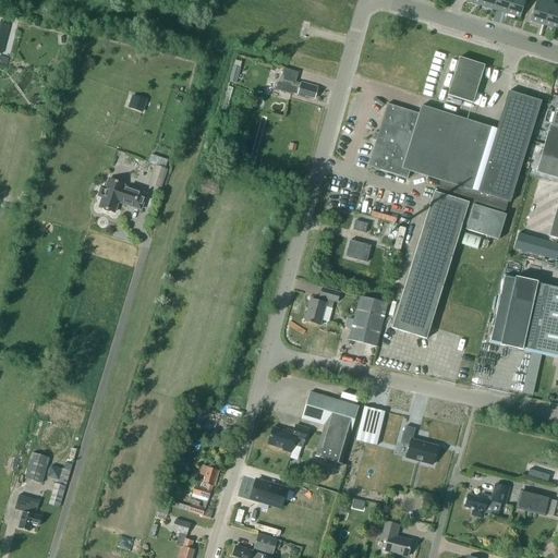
[(495,0),(493,9),(504,12),(506,12),(509,0),(495,0)]
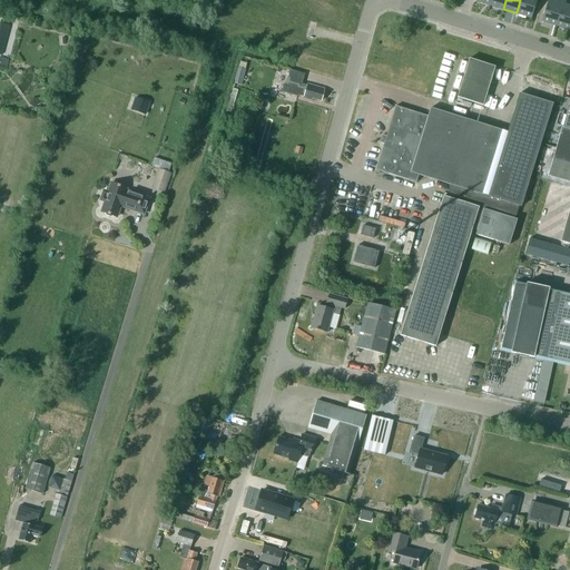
[(520,0),(517,12),(531,18),(536,0),(520,0)]
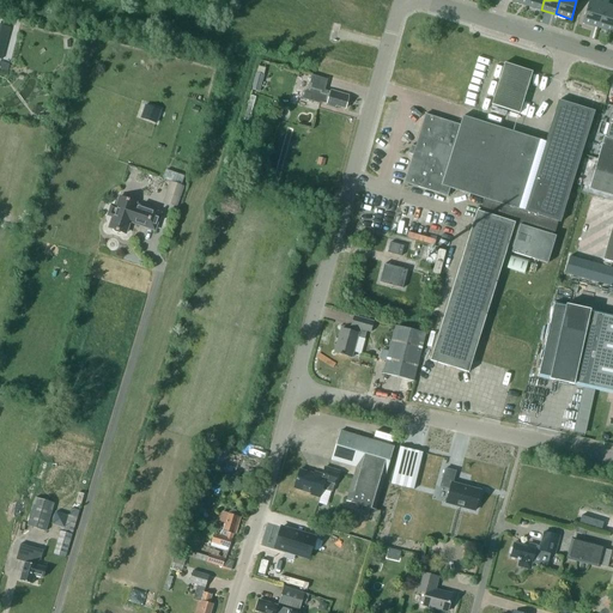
[(589,0),(582,22),(594,25),(596,26),(604,4),(601,2),(593,0),(589,0)]
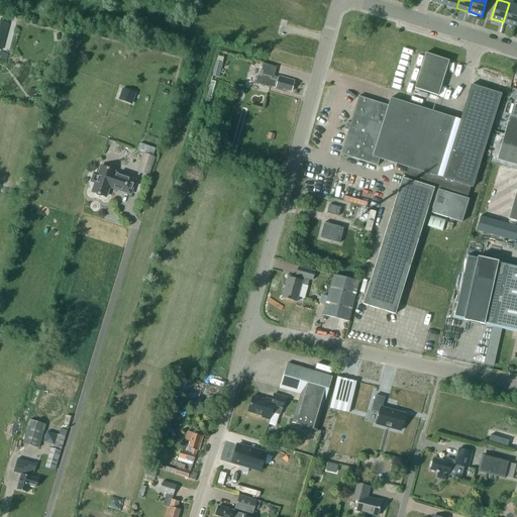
[(508,0),(507,2),(509,3),(503,22),(516,26),(516,21),(516,5),(512,4),(513,0),(508,0)]
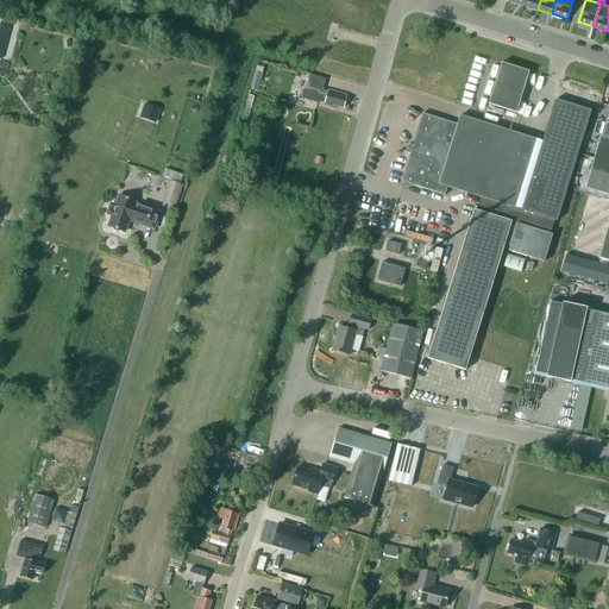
[(528,71),(512,67),(501,63),(488,104),(516,112),(528,71)]
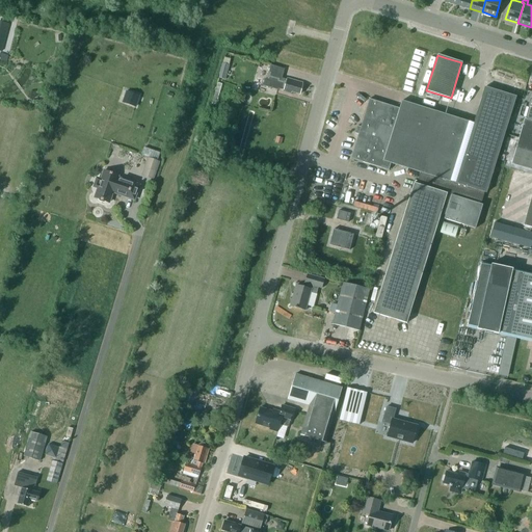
[(218,78),(225,80),(230,65),(222,63),(218,78)]
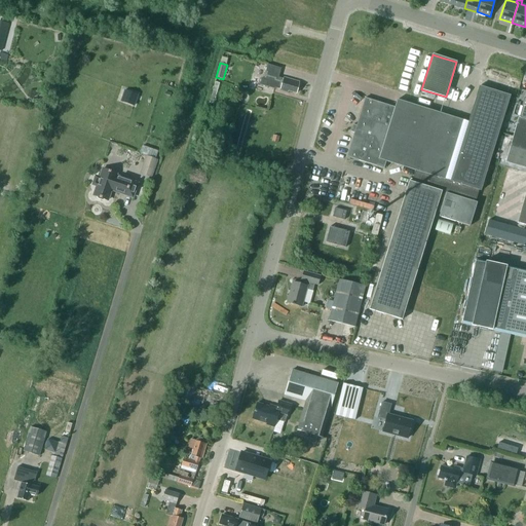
[(266,86),(274,88),(274,87),(280,89),(279,90),(288,92),(288,90),(296,94),(299,84),(298,84),(299,82),(284,77),(284,79),(277,77),(279,68),(268,65),(264,78),(261,78),(260,84),(266,86)]
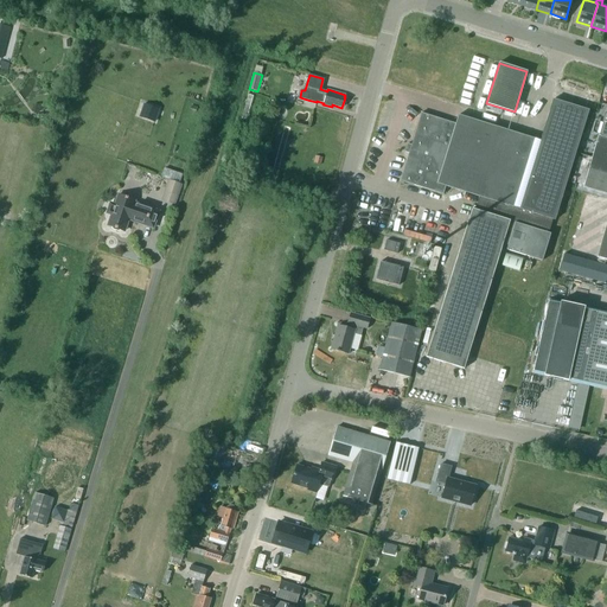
[(472,209),(426,357),(464,369),(503,244),(508,246),(506,250),(542,261),(550,234),(548,234),(553,219),(555,221),(589,110),(553,98),(540,142),(534,141),(535,139),(458,115),(455,123),(421,113),(400,181),(443,195),(446,186),(479,197),(475,210),(472,209)]
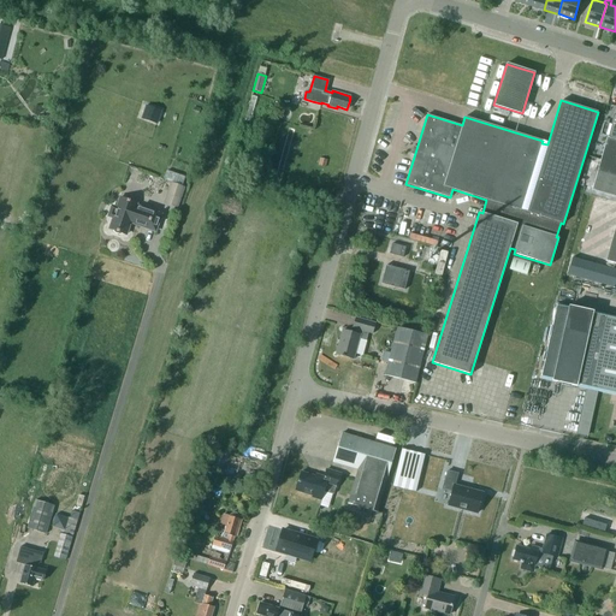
[(597,172),(592,190),(615,197),(615,108),(614,116),(612,116),(612,117),(610,124),(611,124),(608,137),(606,137),(597,172)]
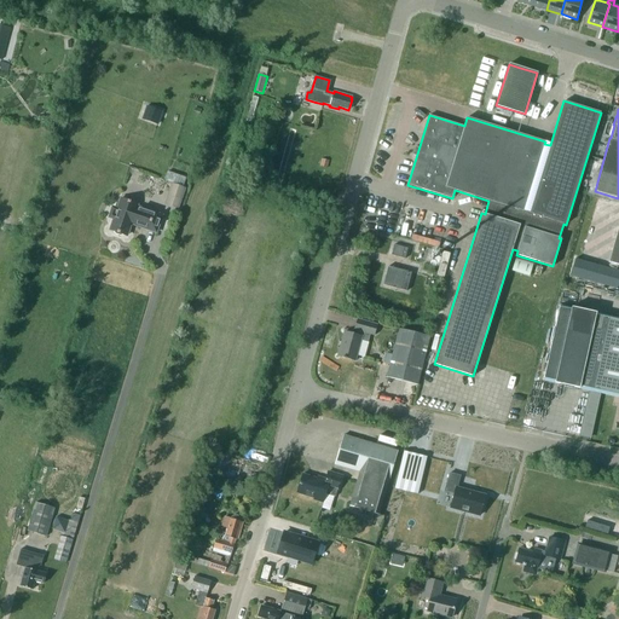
[(174,184),(169,196),(181,200),(185,187),(174,184)]
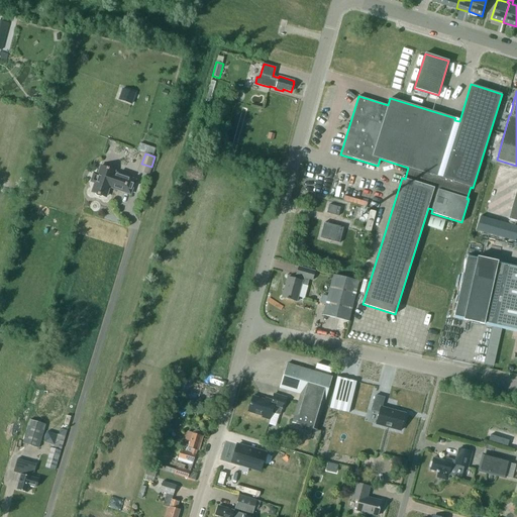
[(92,193),(105,197),(109,187),(130,194),(135,180),(114,173),(115,171),(101,166),(98,174),(95,174),(93,175),(91,180),(92,182),(95,183),(92,193)]
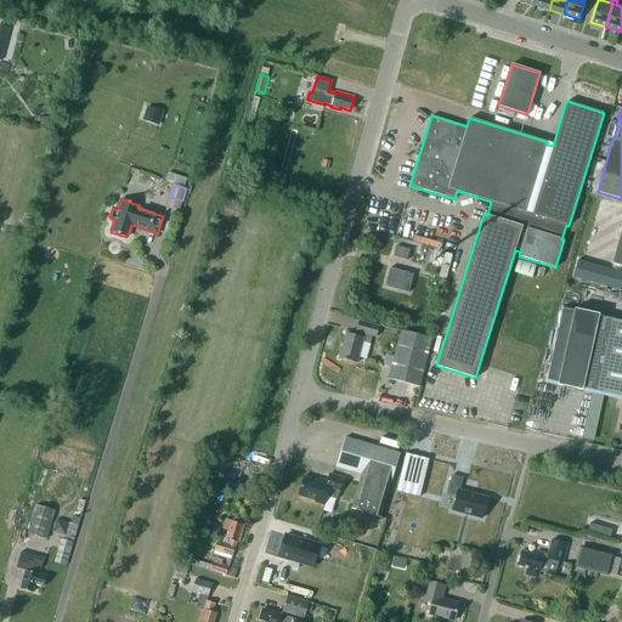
[(621,225),(611,264),(621,266),(621,225)]
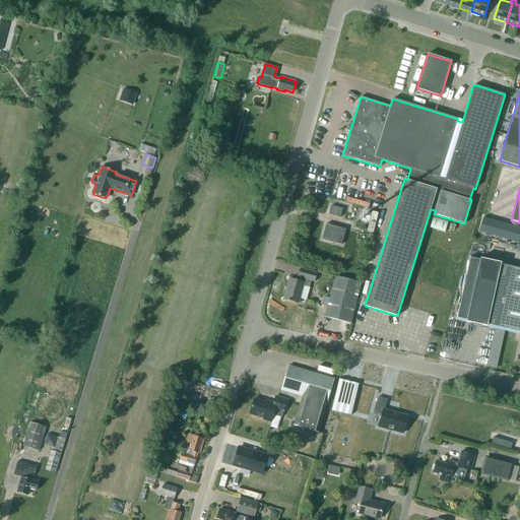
[(329,214),(340,217),(342,208),(331,205),(329,214)]
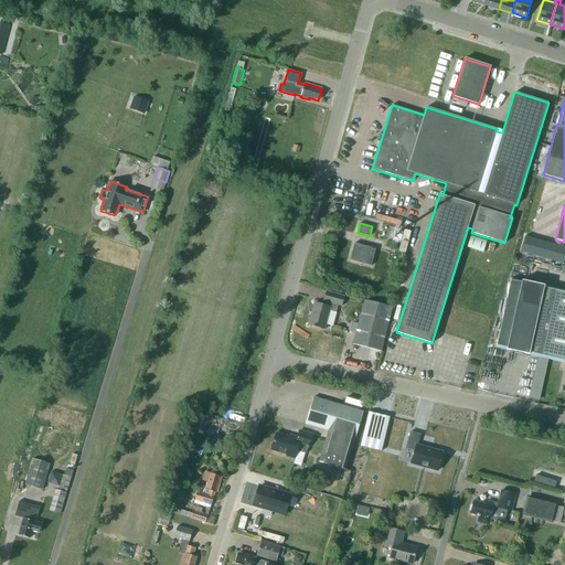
[(411,232),(404,230),(398,252),(405,253),(411,232)]
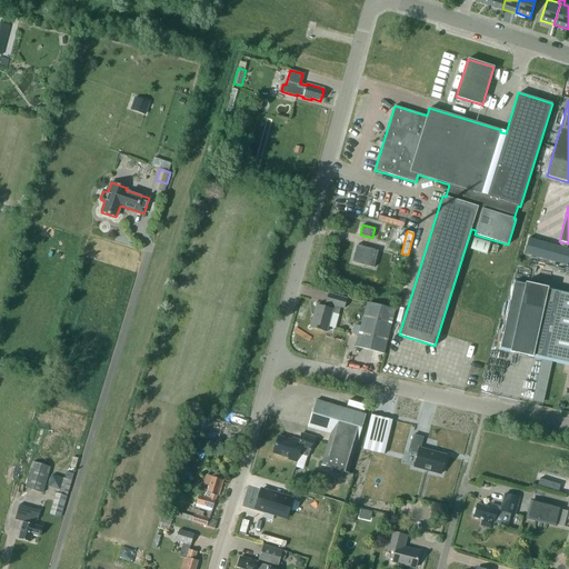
[(470,249),(487,255),(490,243),(473,238),(470,249)]
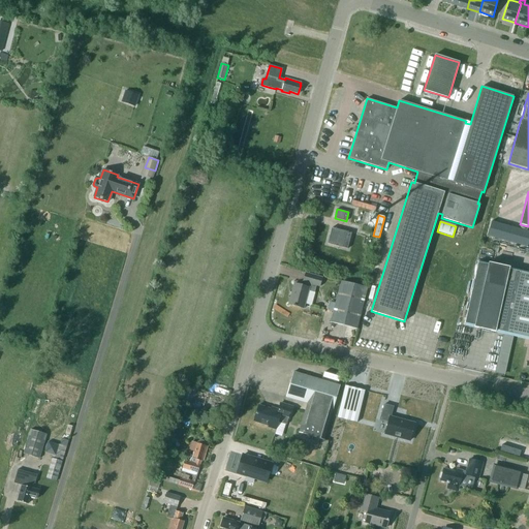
[(347,249),(351,232),(332,227),(328,244),(347,249)]
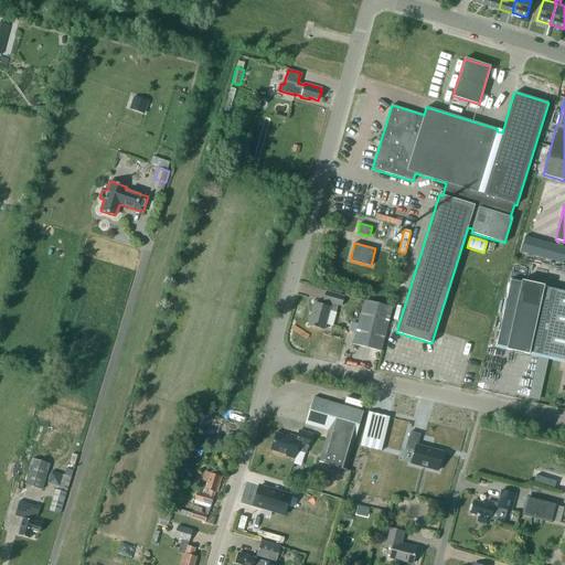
[(529,353),(564,361),(564,291),(553,289),(543,288),(544,286),(522,280),(521,283),(510,280),(496,345),(507,348),(507,350),(529,354),(529,353)]
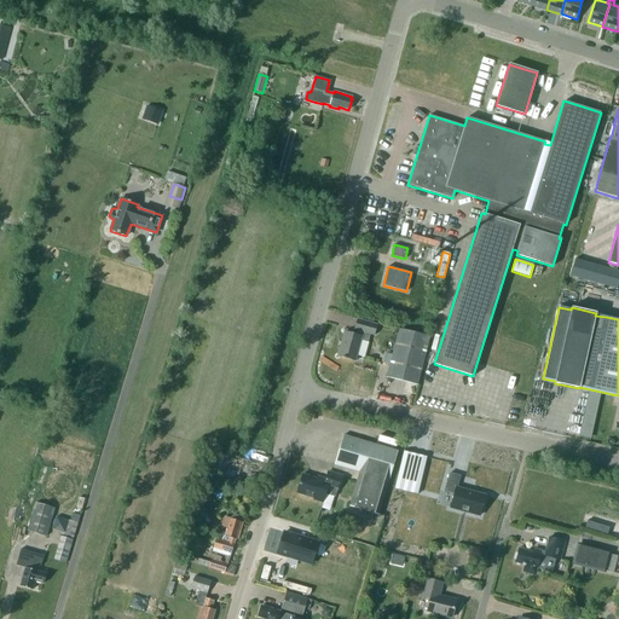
[(345,331),(337,357),(356,362),(357,356),(364,358),(369,342),(368,342),(370,335),(375,336),(377,324),(357,318),(353,330),(357,331),(357,335),(345,331)]
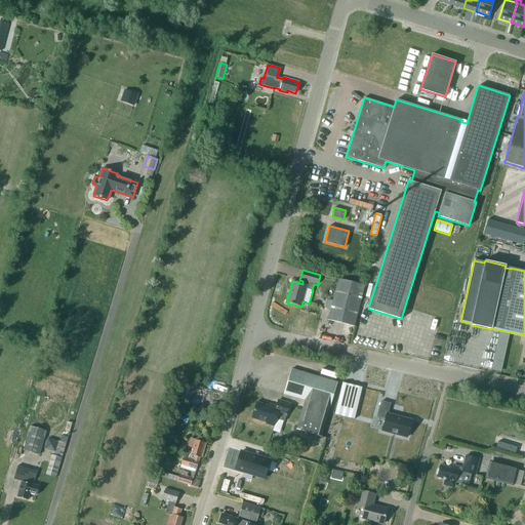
[(328,320),(354,326),(364,285),(338,279),(328,320)]
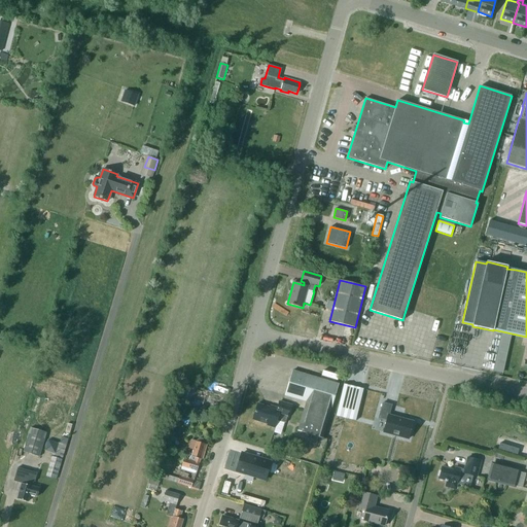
[(342,379),(344,374),(327,369),(325,375),(342,379)]
